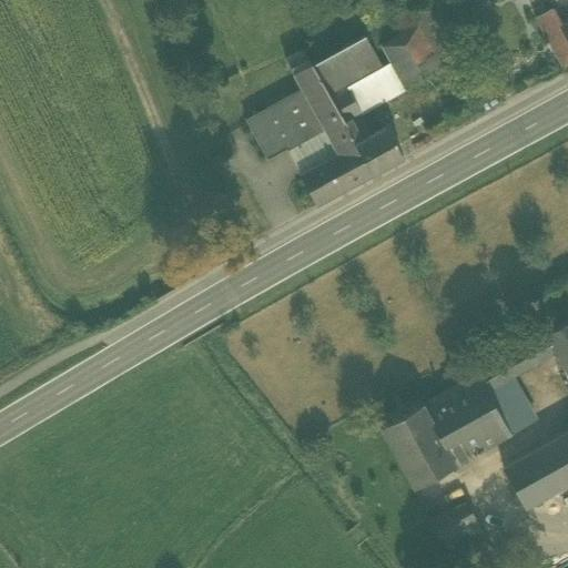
[(421,3),(363,36),(381,68),(391,62),(405,88),(453,62),(421,3)]
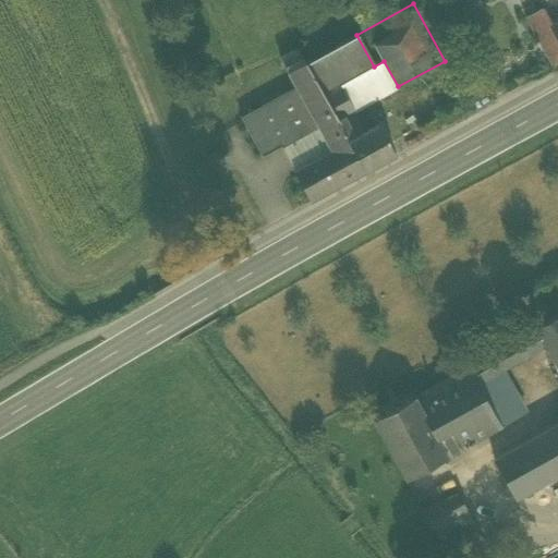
[(525,19),(553,68),(557,64),(557,39),(552,27),(543,9),(525,19)]
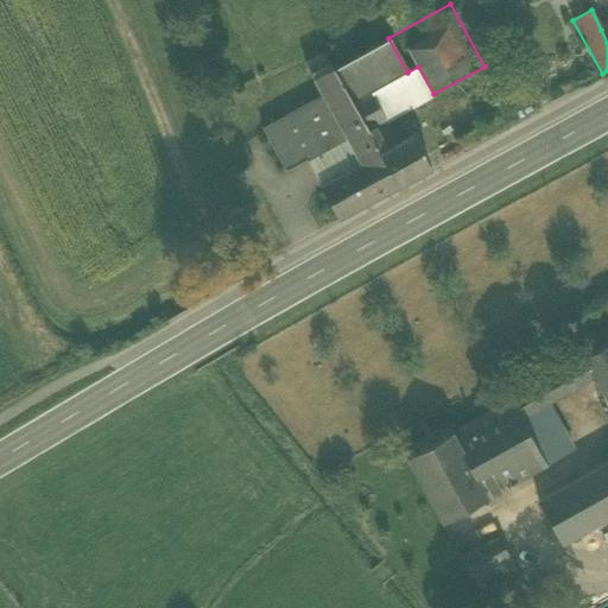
[(385,121),(434,94),(418,67),(407,73),(388,38),(333,69),(331,68),(330,69),(366,131),(385,121)]
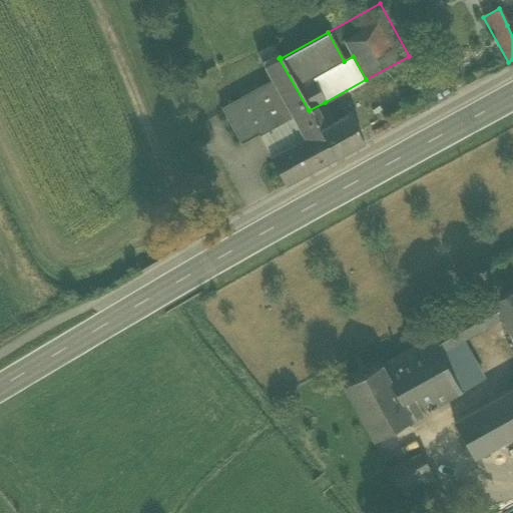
[(319,166),(335,157),(319,128),(309,110),(279,58),(265,66),(264,66),(272,81),(292,116),(304,139),(319,166)]
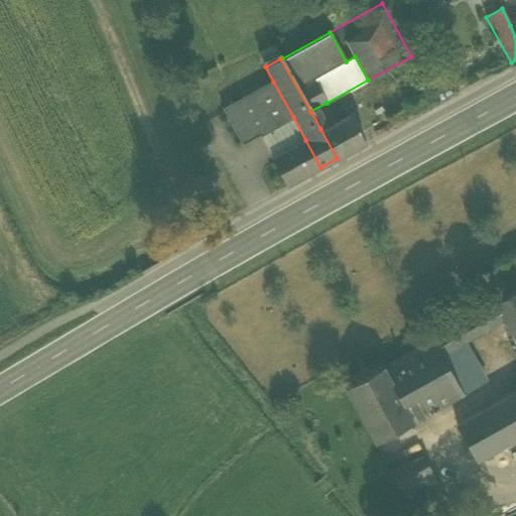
[(223,110),(242,145),(259,136),(293,117),(273,82),(223,110)]
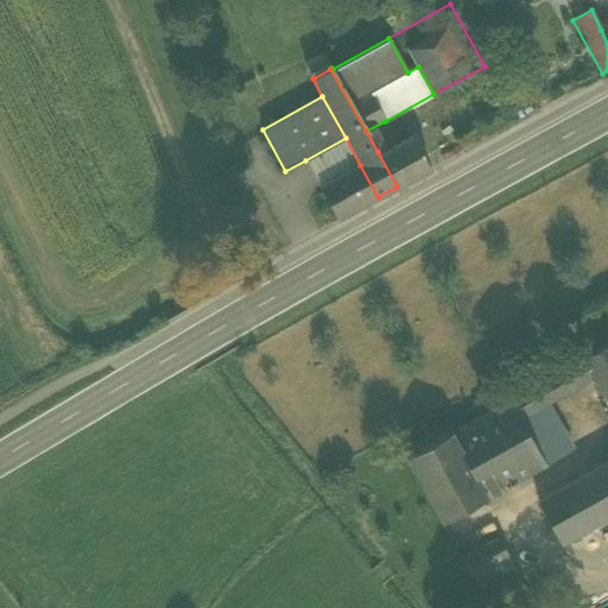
[(366,131),(378,152),(392,145),(388,140),(393,138),(385,121),(366,131)]
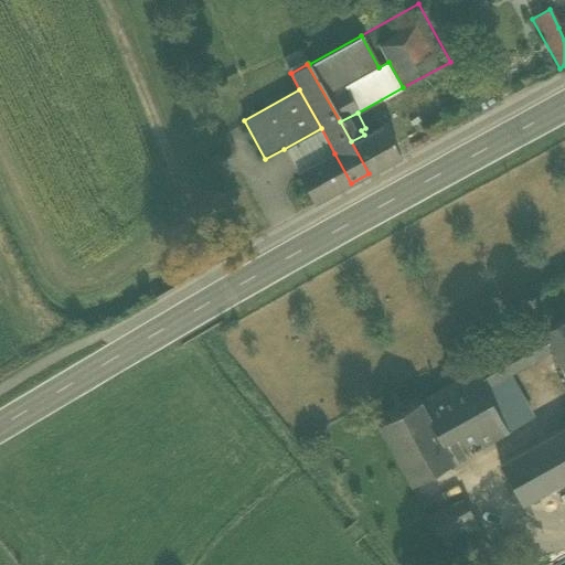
[(382,125),(364,135),(351,141),(369,173),(400,156),(398,155),(382,125)]
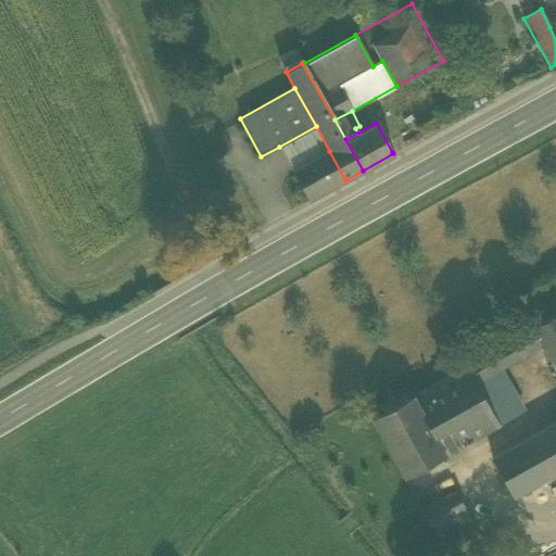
[(316,126),(279,147),(292,171),(329,151),(316,126)]
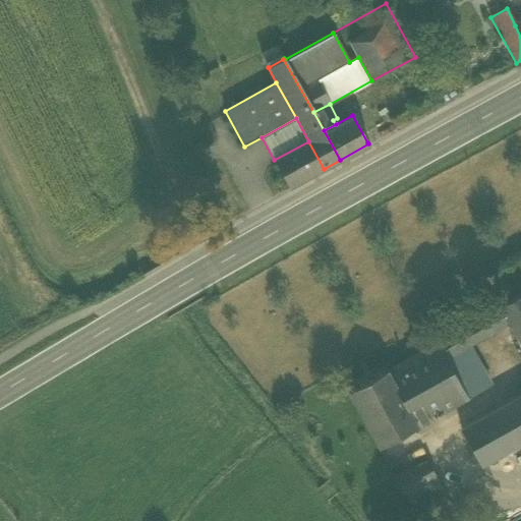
[(505,326),(509,323),(510,322),(509,320),(520,312),(520,294),(484,315),(494,332),(498,330),(505,326)]
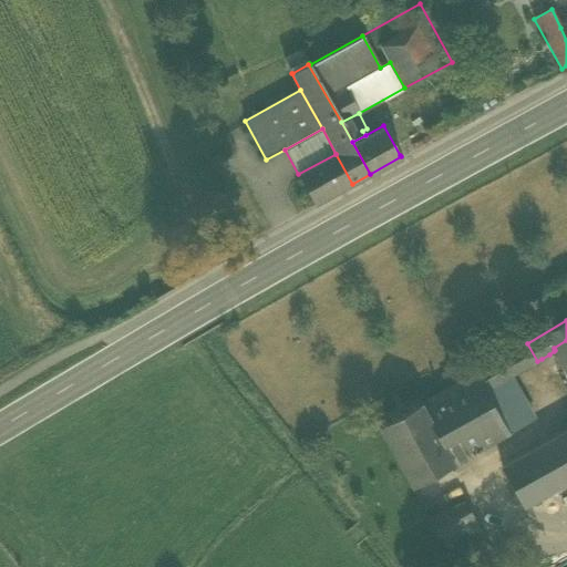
[(566,369),(566,340),(554,348),(555,350),(554,351),(564,371),(566,369)]
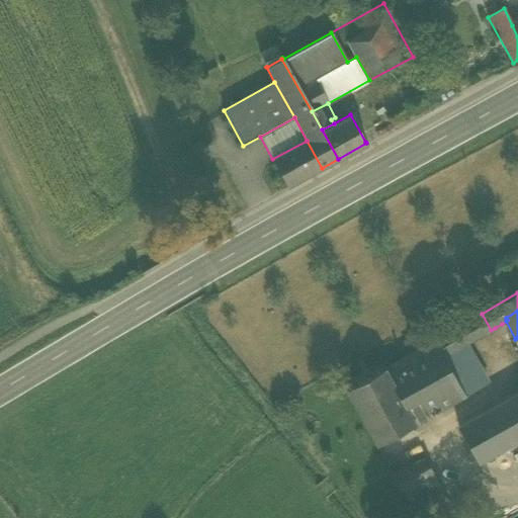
[(383,368),(415,424),(464,396),(443,356),(465,344),(491,330),(482,314),(383,368)]
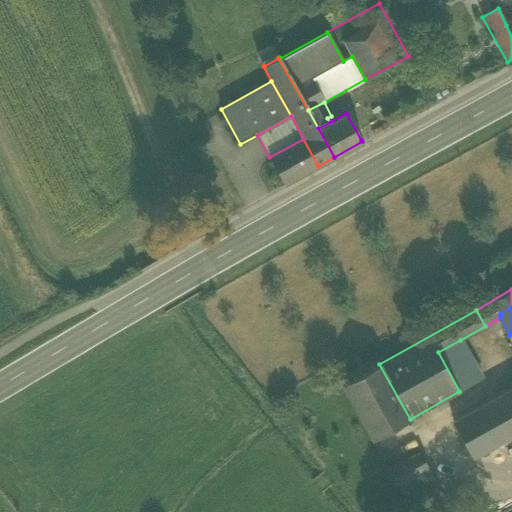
[(482,378),(460,340),(438,352),(459,391),(482,378)]
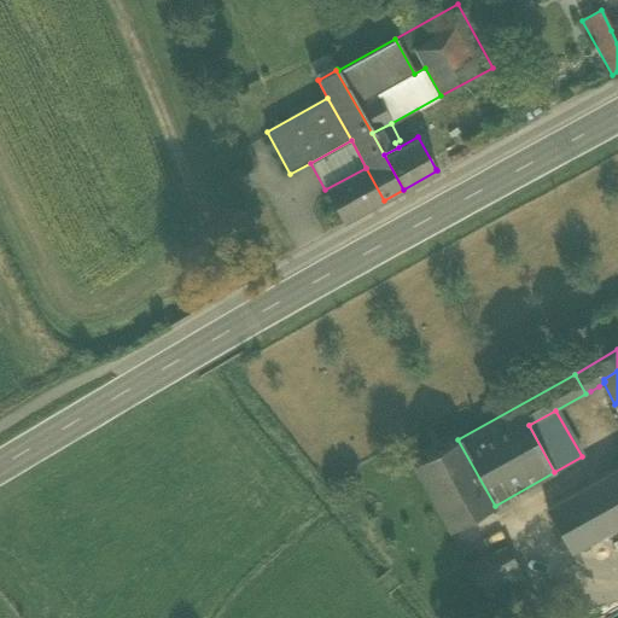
[(413,465),(449,531),(495,506),(458,439),(413,465)]
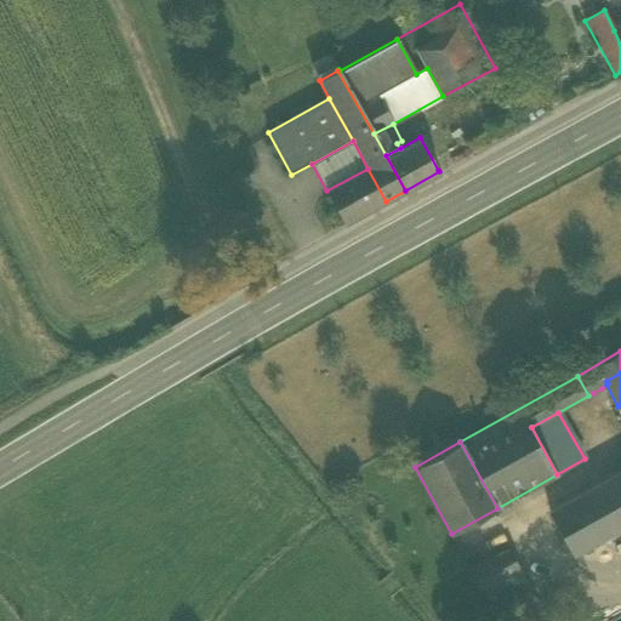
[(620,471),(550,511),(574,556),(620,528),(620,471)]
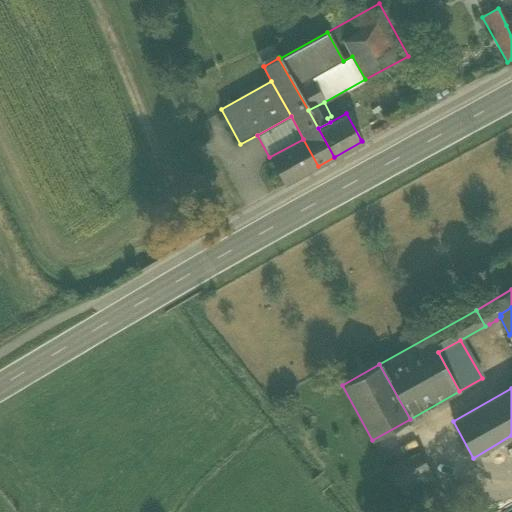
[(389,470),(406,501),(437,484),(420,453),(389,470)]
